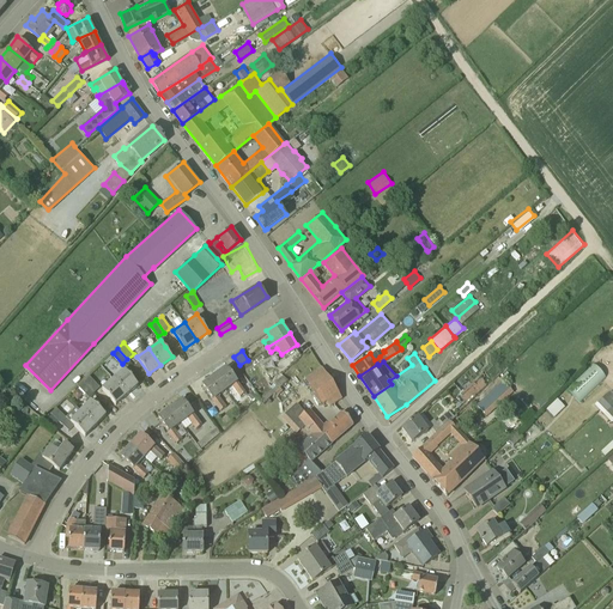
[(566,387),(580,400),(606,375),(593,361),(566,387)]
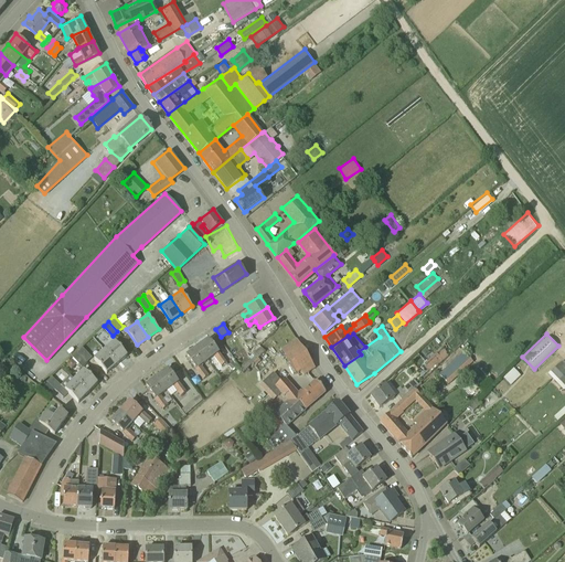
[(209,337),(198,345),(208,359),(214,354),(221,363),(225,360),(209,337)]
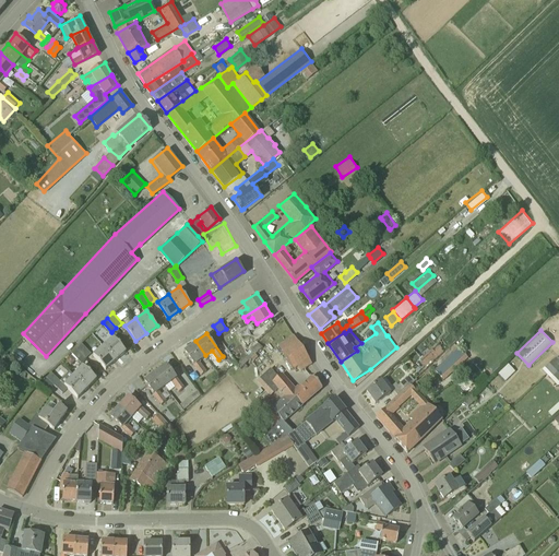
[(103,344),(115,358),(126,350),(113,335),(103,344)]
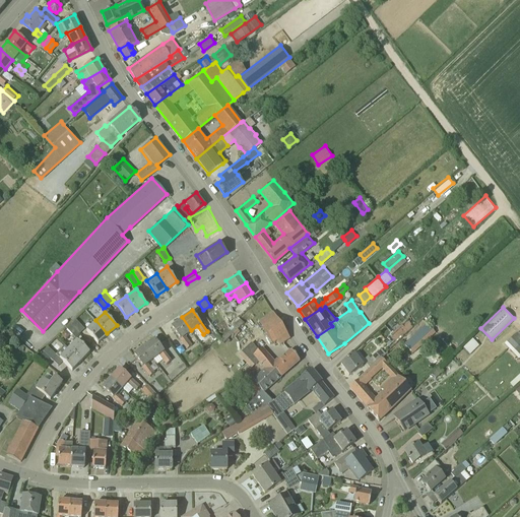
[(237,316),(219,334),(226,341),(245,323),(237,316)]
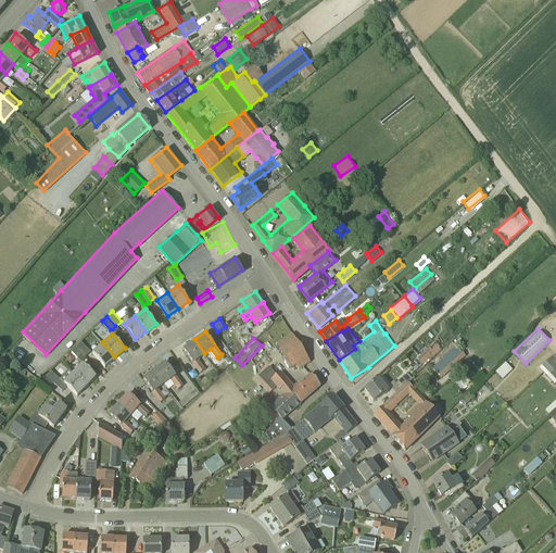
[(310,360),(295,338),(280,348),(291,365),(297,362),(300,366),(310,360)]
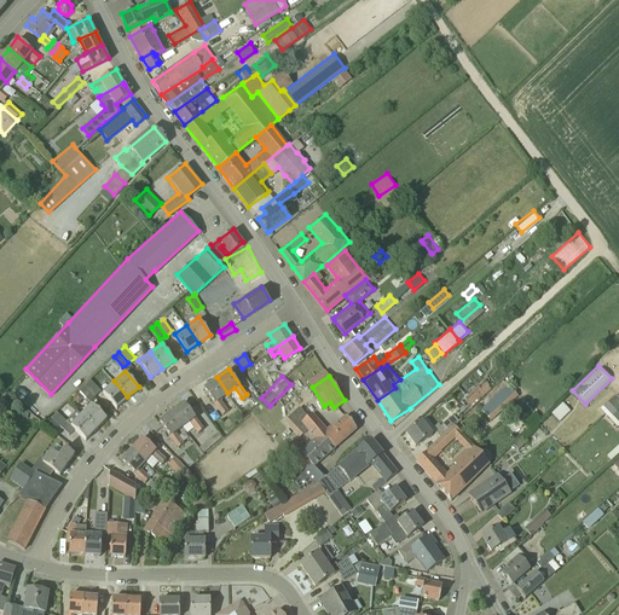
[(94,394),(100,388),(90,377),(84,383),(94,394)]
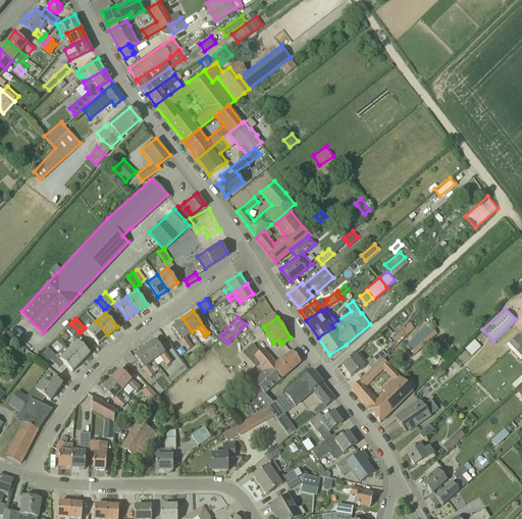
[(188,348),(191,346),(193,345),(186,335),(192,331),(183,318),(171,325),(188,348)]
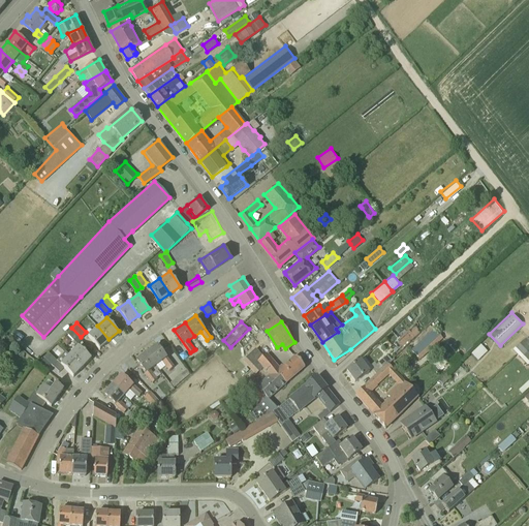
[(99,347),(109,339),(97,326),(88,334),(99,347)]
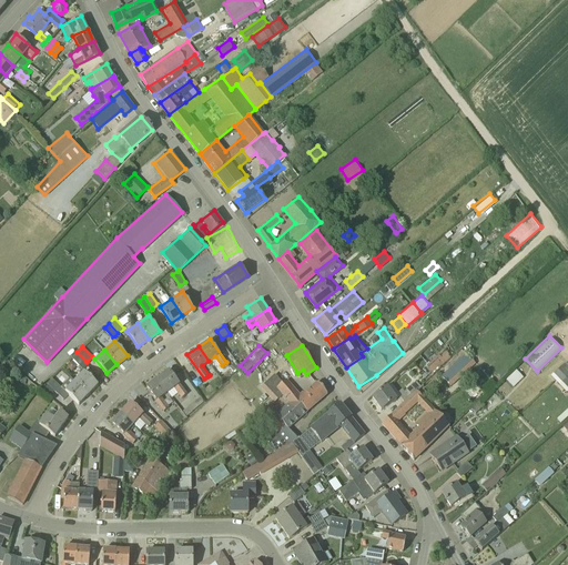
[(449,383),(466,370),(475,361),(466,351),(440,373),(449,383)]
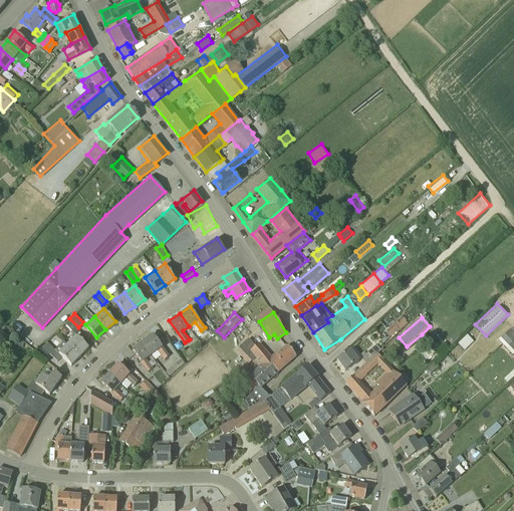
[(74,331),(78,327),(69,318),(65,322),(74,331)]
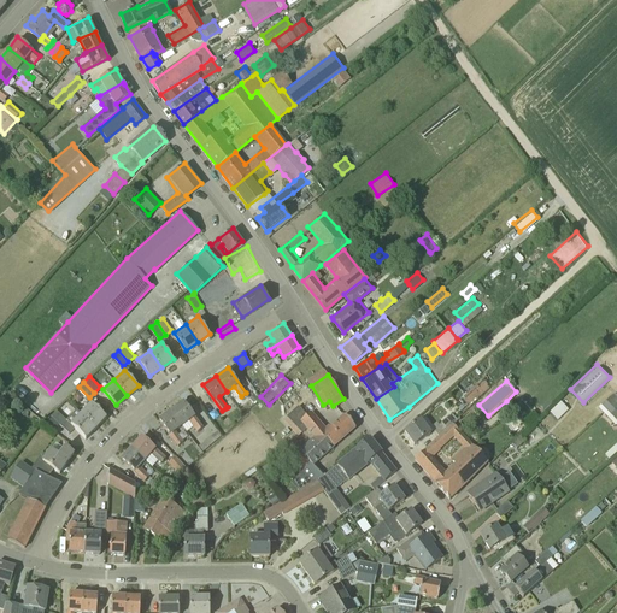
[(483,390),(477,384),(476,382),(463,394),(470,402),(483,390)]
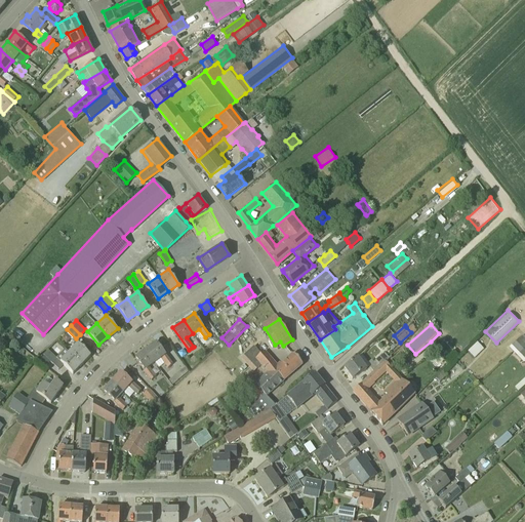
[(524,358),(524,333),(523,331),(509,345),(523,360),(524,358)]
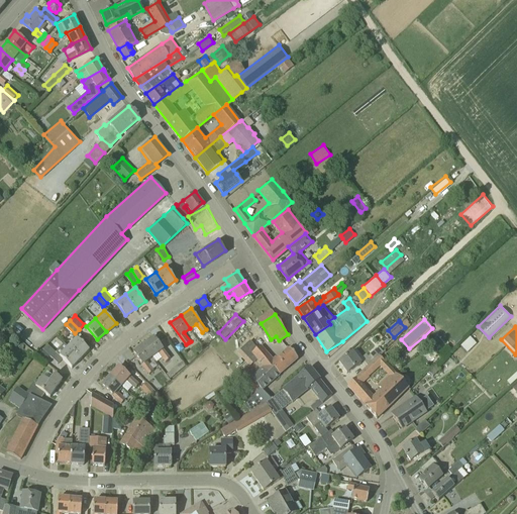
[(212,335),(217,331),(214,327),(209,331),(212,335)]
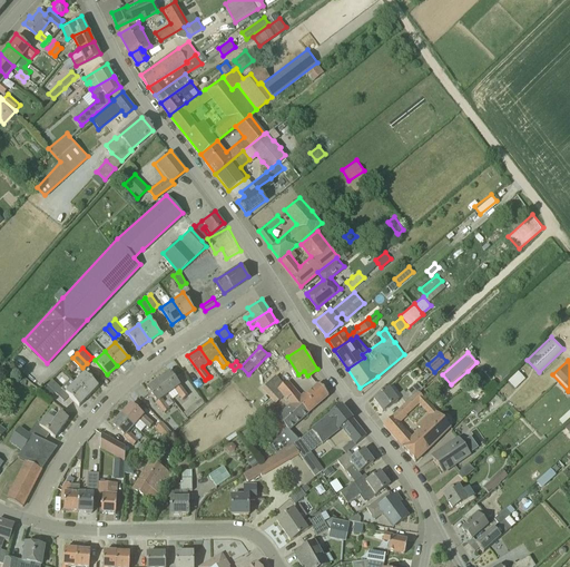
[(513,385),(524,375),(517,368),(505,378),(513,385)]
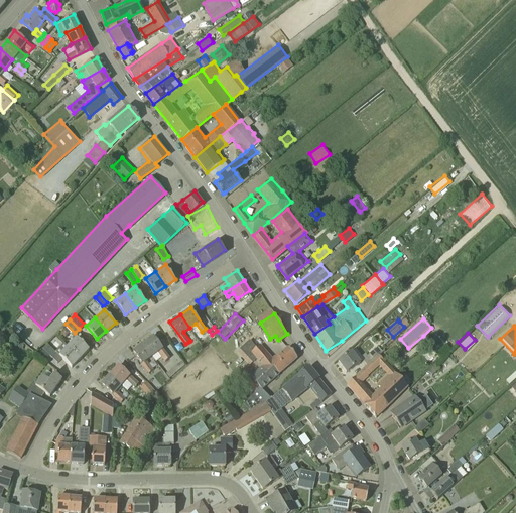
[(142,342),(152,355),(158,351),(164,360),(169,356),(153,334),(142,342)]
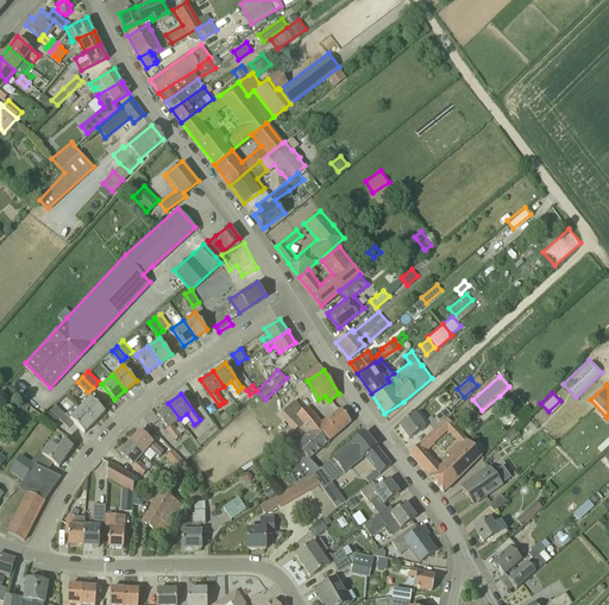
[(89,396),(86,399),(80,405),(94,421),(105,410),(89,396)]
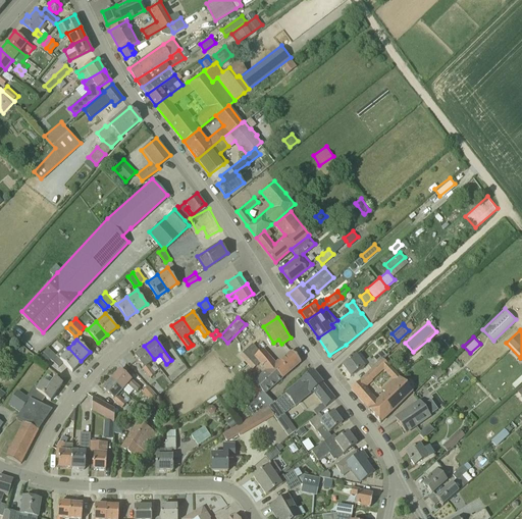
[(265,368),(270,363),(281,376),(300,360),(292,350),(279,360),(277,358),(275,360),(263,347),(259,350),(252,342),(243,351),(255,364),(259,361),(265,368)]
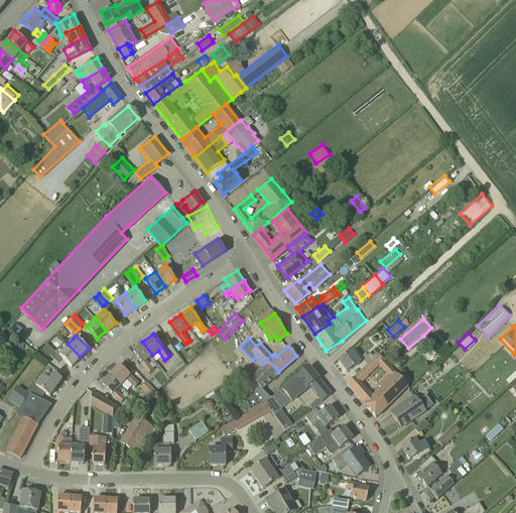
[(63,341),(55,350),(56,351),(72,366),(80,357),(68,344),(63,341)]
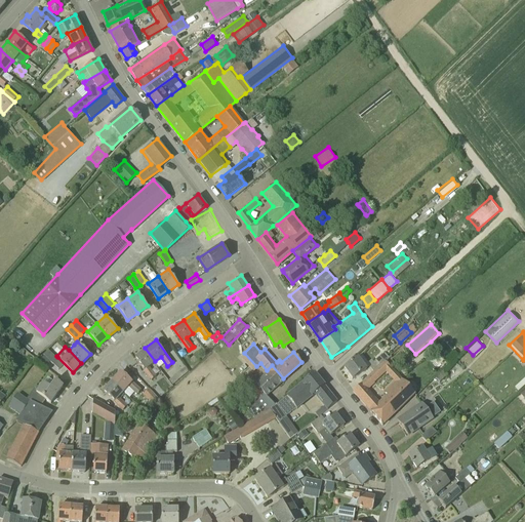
[(57,357),(56,356),(53,354),(48,348),(43,353),(52,361),(57,357)]
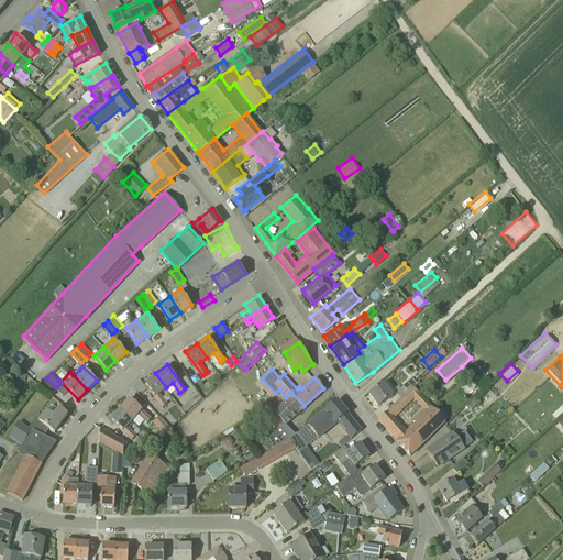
[(167,402),(161,392),(166,387),(155,373),(144,382),(162,405),(167,402)]
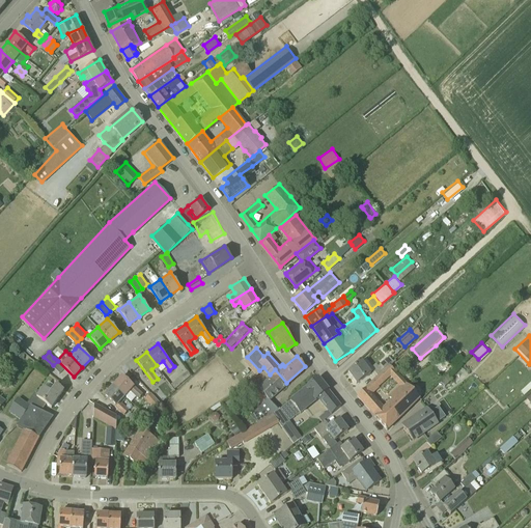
[(370,370),(373,367),(371,364),(366,357),(347,370),(356,382),(370,370)]
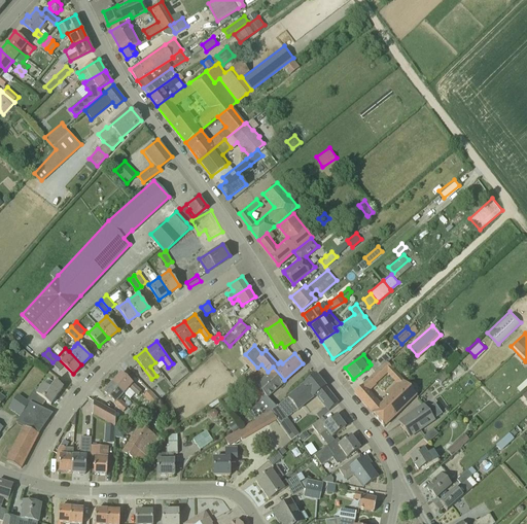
[(371,364),(375,370),(385,361),(381,356),(380,356),(371,364)]
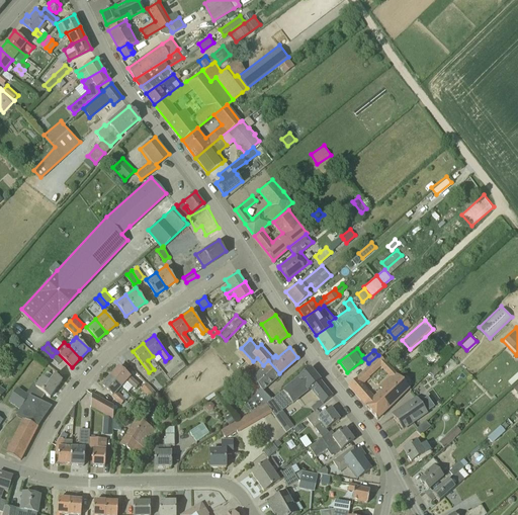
[(368,363),(347,383),(377,416),(410,385),(379,354),(378,355),(368,363)]
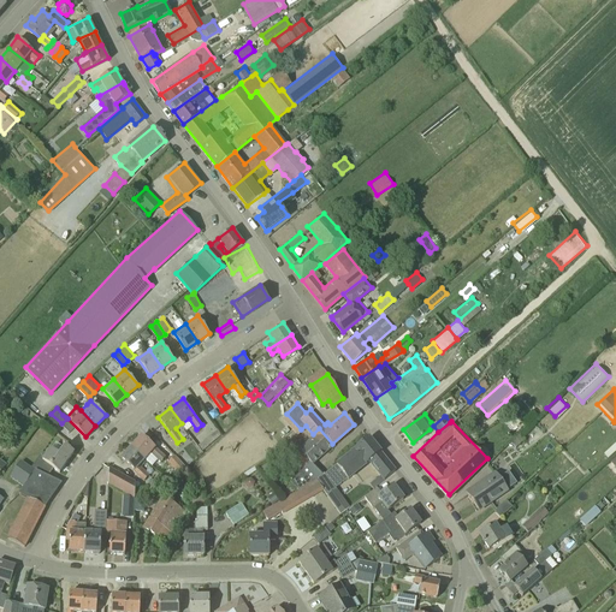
[(298,447),(311,459),(312,462),(332,444),(319,428),(313,434),(298,447)]
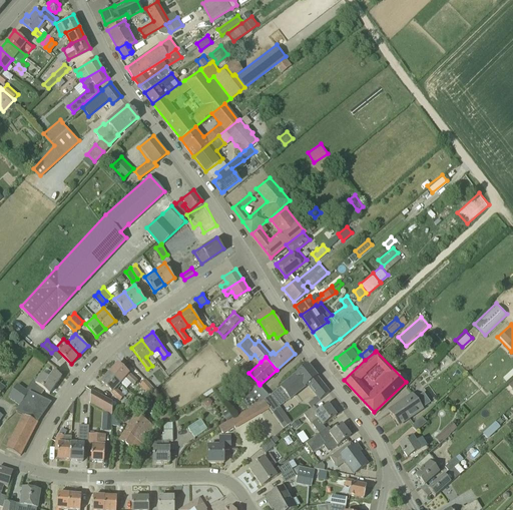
[(180,358),(164,371),(168,376),(184,362),(180,358)]
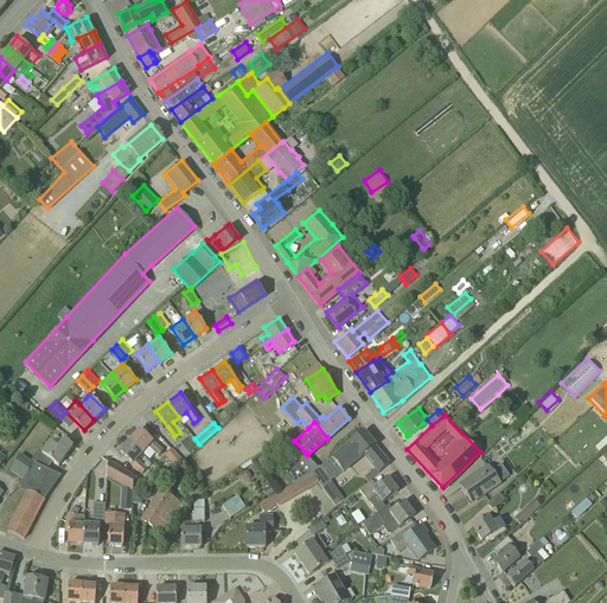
[(509,438),(517,430),(512,424),(503,434),(509,438)]
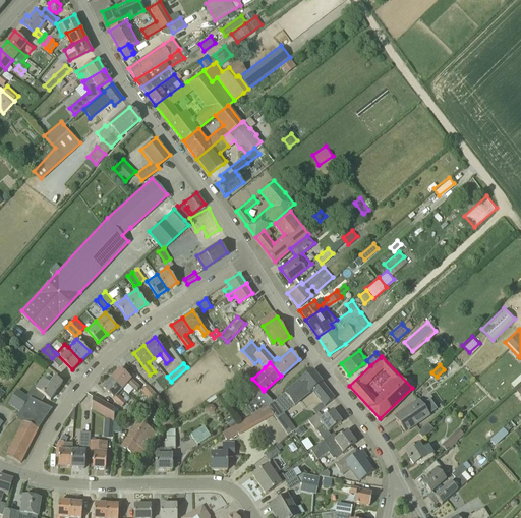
[(119,366),(111,377),(123,388),(127,382),(135,390),(139,385),(119,366)]
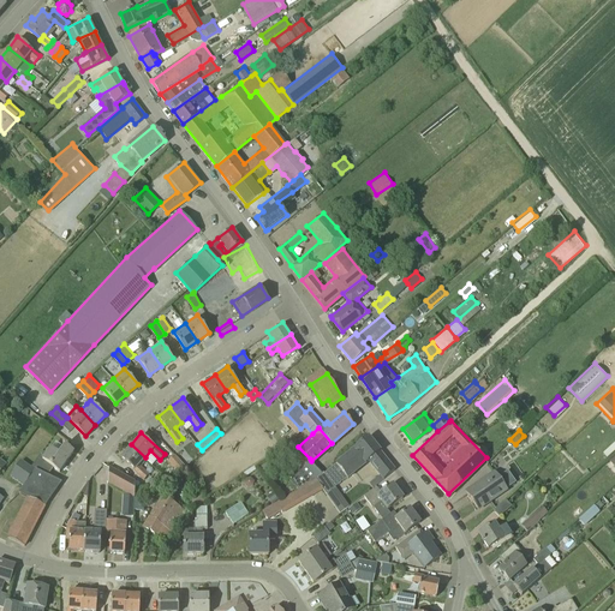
[(347,477),(369,460),(383,478),(395,468),(369,435),(339,457),(335,461),(346,475),(347,477)]
